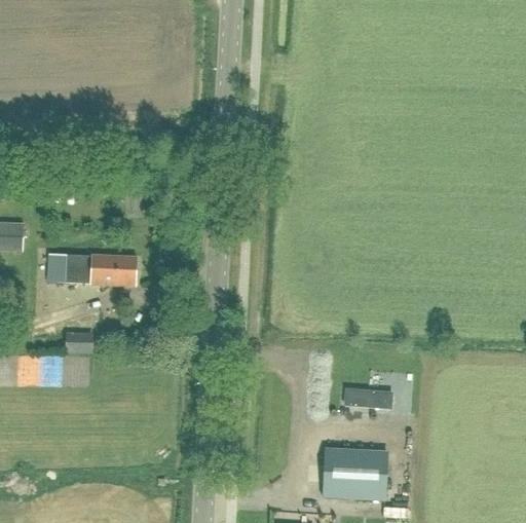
[(23,223),(0,222),(0,250),(22,251),(23,223)]
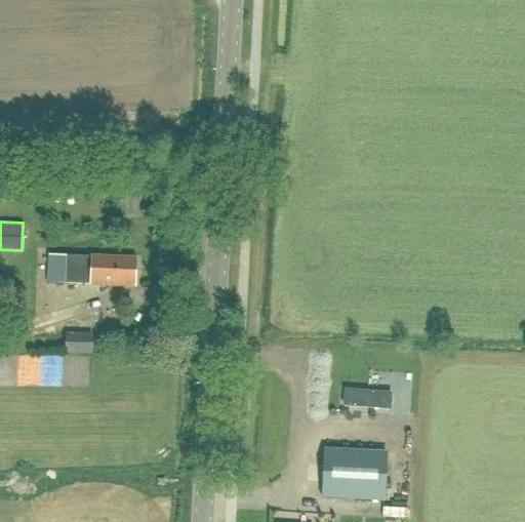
[(66,253),(65,281),(89,282),(89,283),(134,285),(135,256),(90,253),(90,254),(66,253)]
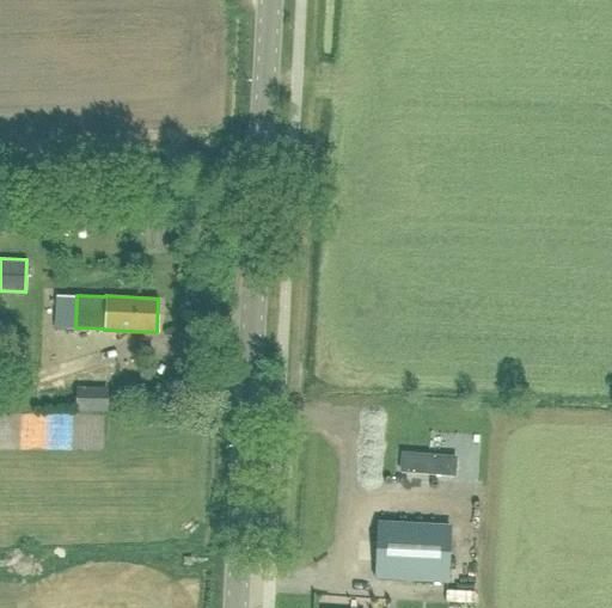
[(108,387),(75,387),(75,410),(108,410),(108,387)]
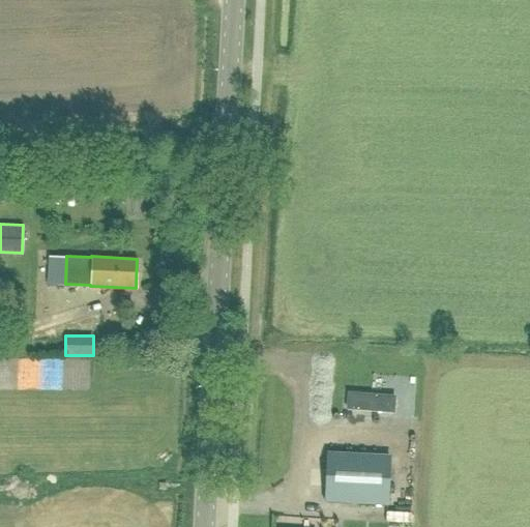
[(394,412),(395,393),(347,390),(346,408),(394,412)]
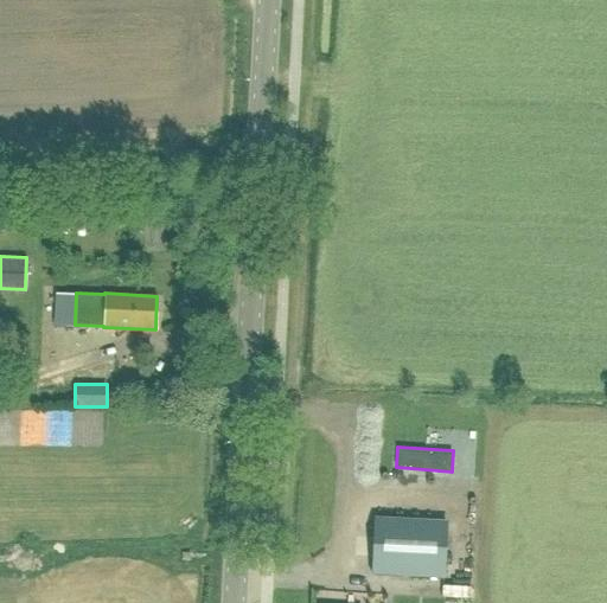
[(446,511),(376,507),(374,564),(442,568),(446,511)]
